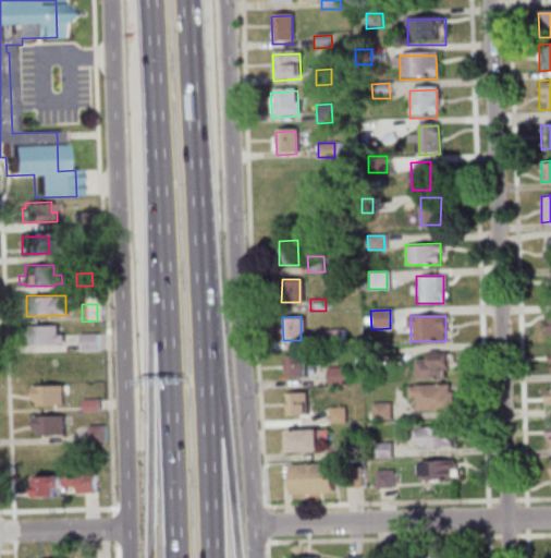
[(56,335),(62,335),(62,342),(56,342),(56,344),(32,344),(32,339),(27,339),(26,326),(56,325),(56,335)]
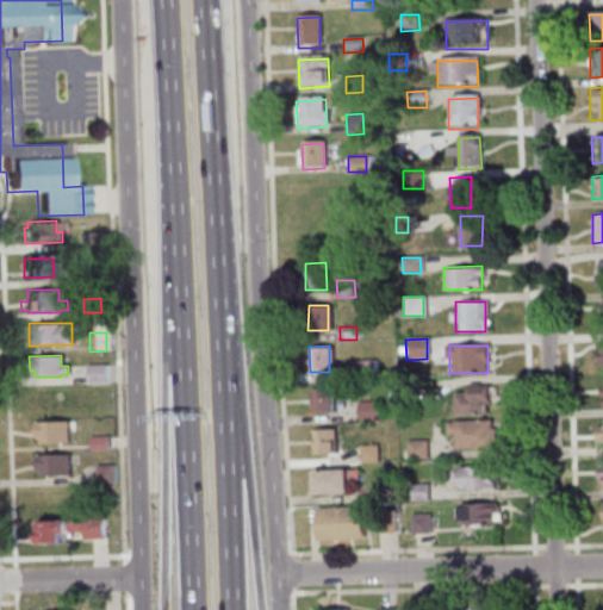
[(355,379),(354,360),(372,359),(373,379),(355,379)]
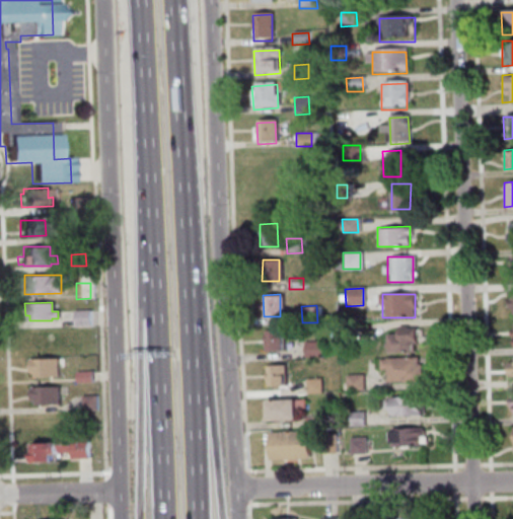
[(72,310),(88,310),(88,325),(72,325),(72,310)]
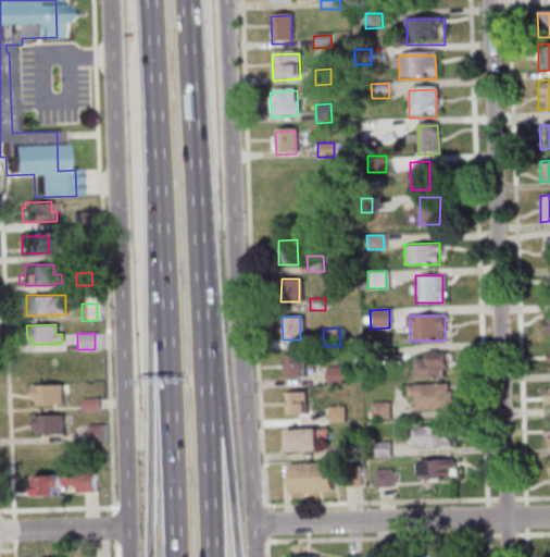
[(414,379),(413,353),(447,351),(447,378),(414,379)]
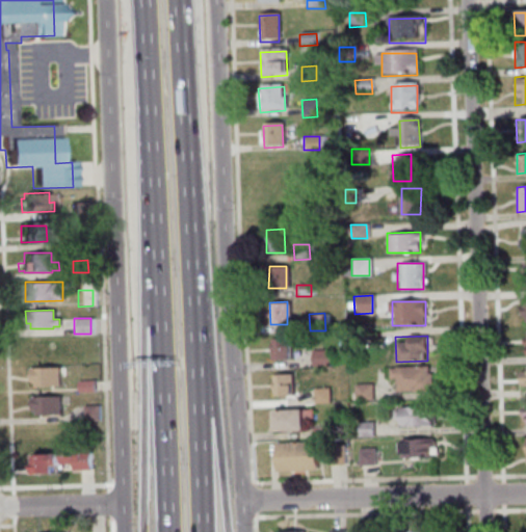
[(270,361),(270,339),(289,339),(289,361),(270,361)]
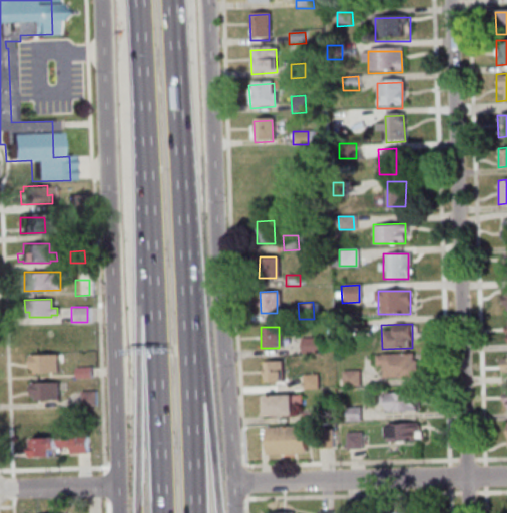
[(300,353),(300,339),(316,338),(317,353),(300,353)]
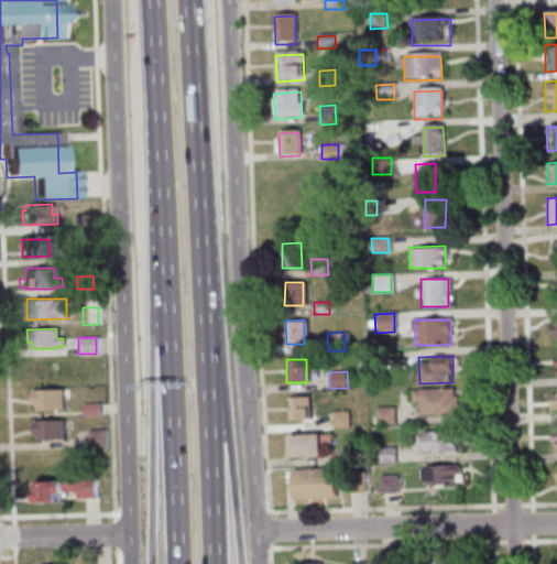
[(419,414),(419,389),(456,389),(456,414),(419,414)]
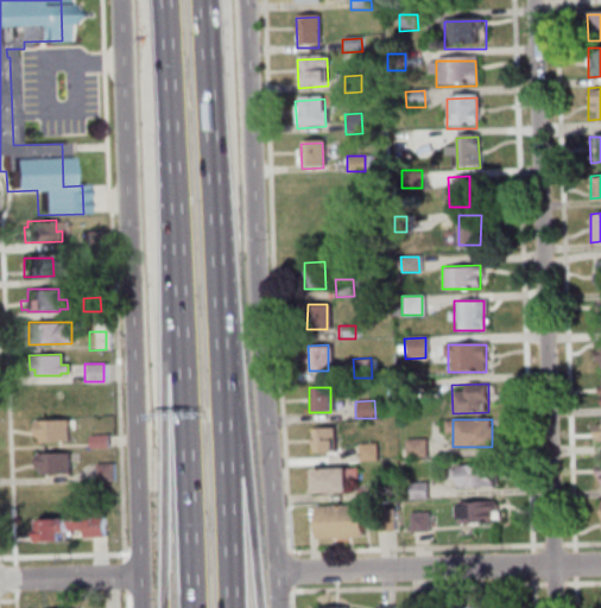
[(37,442),(37,437),(33,437),(33,431),(32,431),(31,422),(65,420),(67,442),(37,442)]
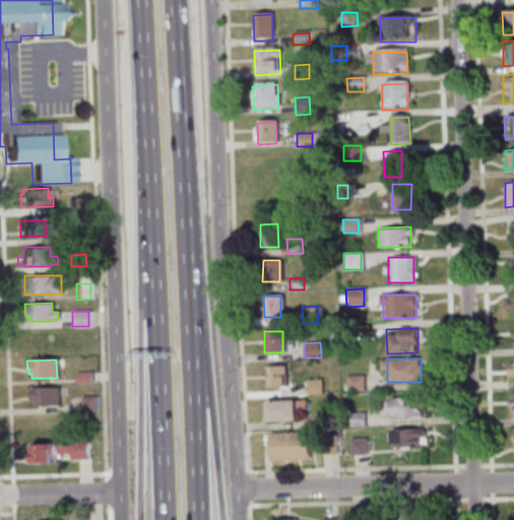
[(265,388),(265,366),(283,366),(283,388),(265,388)]
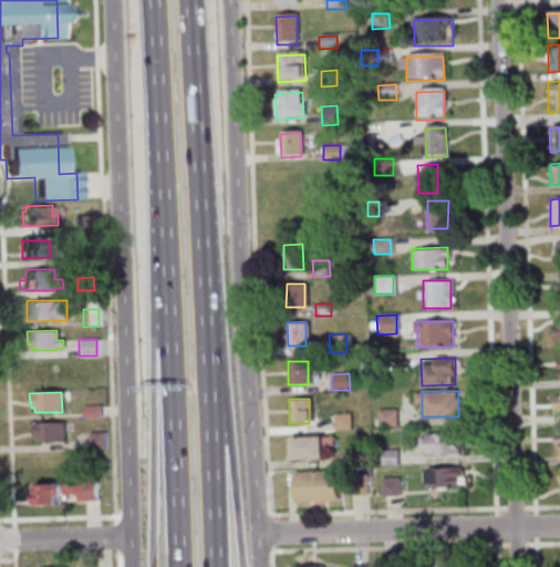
[(81,405),(99,405),(99,418),(81,418),(81,405)]
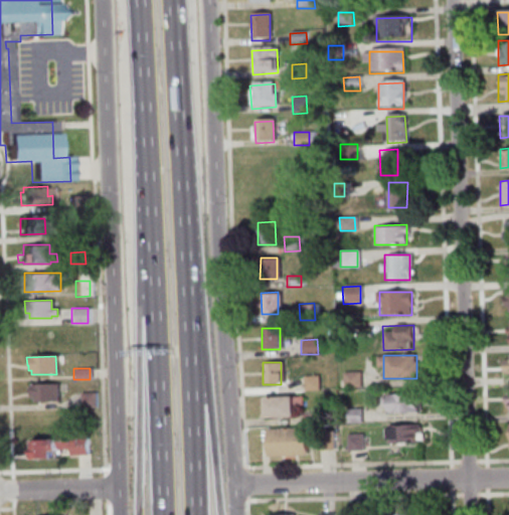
[(359,388),(342,389),(341,373),(358,372),(359,388)]
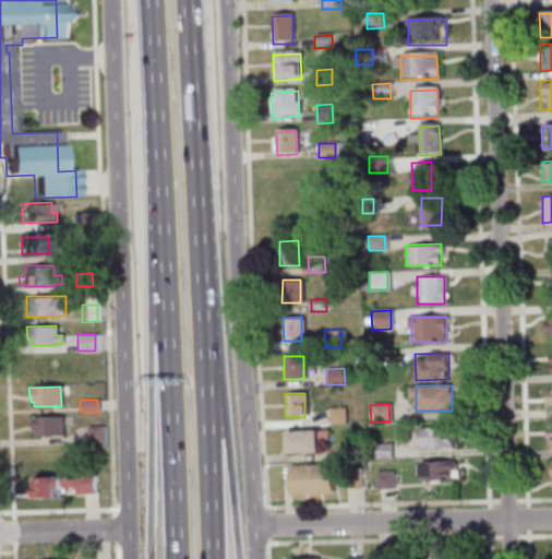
[(328,425),(327,408),(343,408),(344,424),(328,425)]
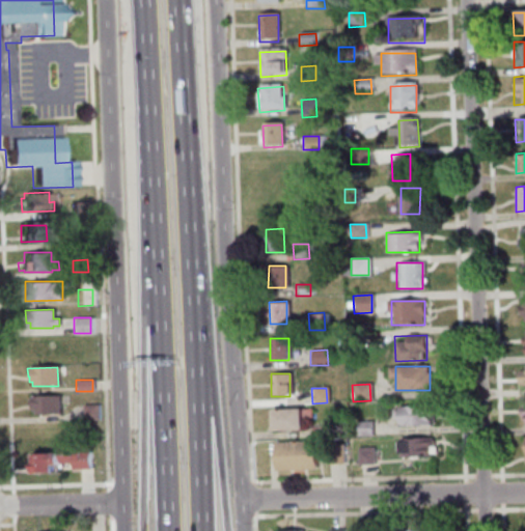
[(33,414),(33,410),(30,410),(30,395),(59,395),(59,413),(33,414)]
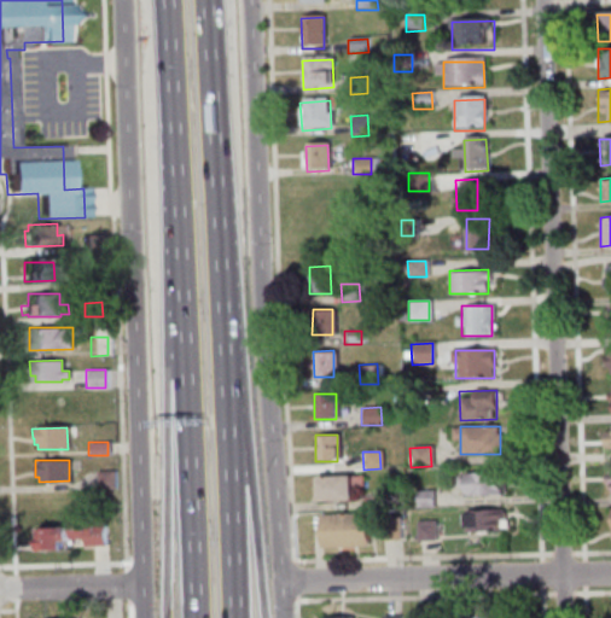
[(94,471),(114,471),(114,488),(94,489),(94,471)]
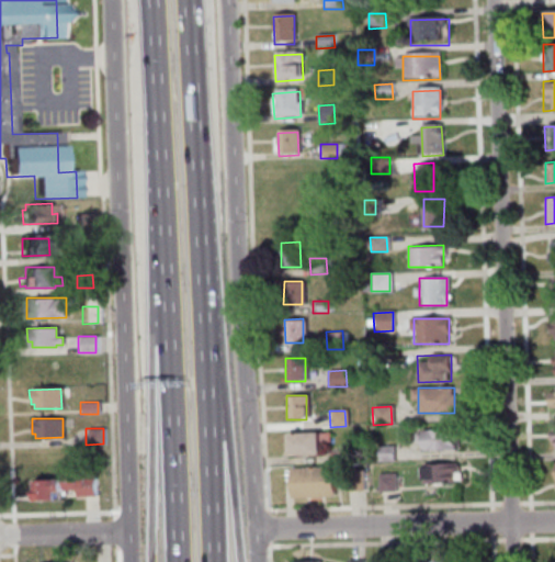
[(421,450),(420,430),(456,429),(456,449),(421,450)]
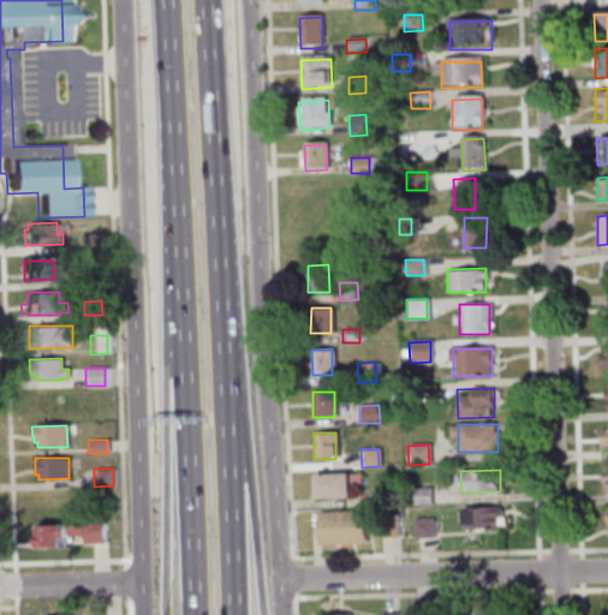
[(314,473),(349,472),(349,496),(314,497),(314,473)]
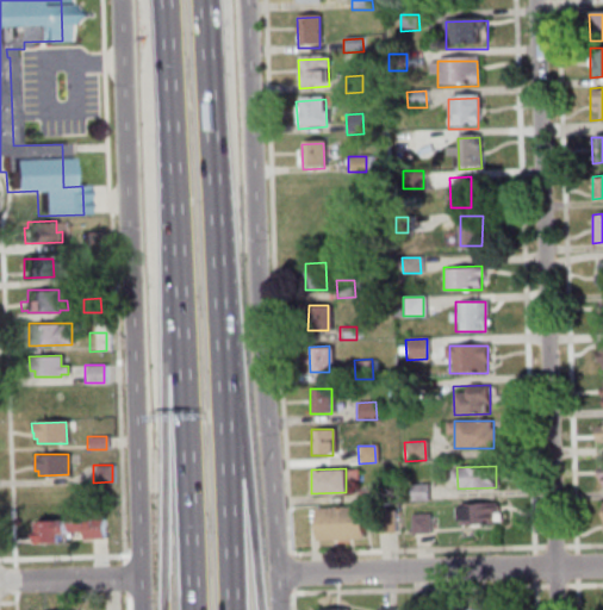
[(426,502),(410,502),(410,486),(426,485),(426,502)]
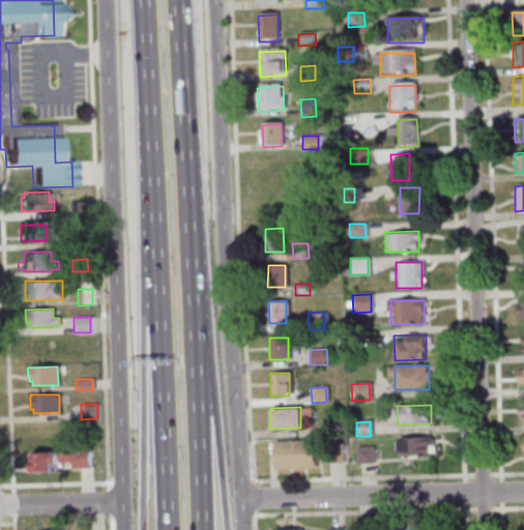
[(399,455),(399,438),(433,438),(433,455),(399,455)]
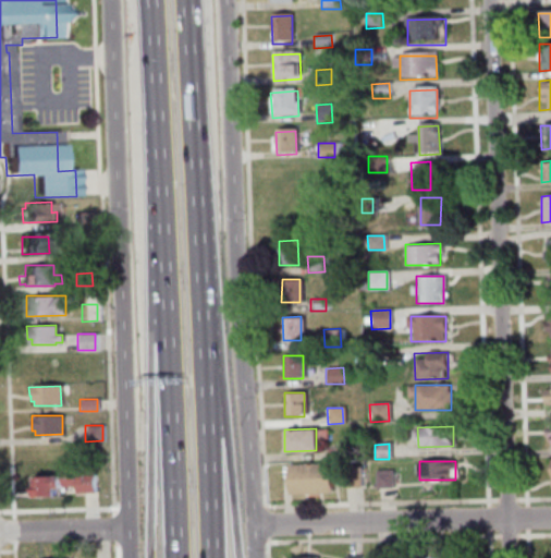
[(330,493),(288,495),(286,464),(328,462),(330,493)]
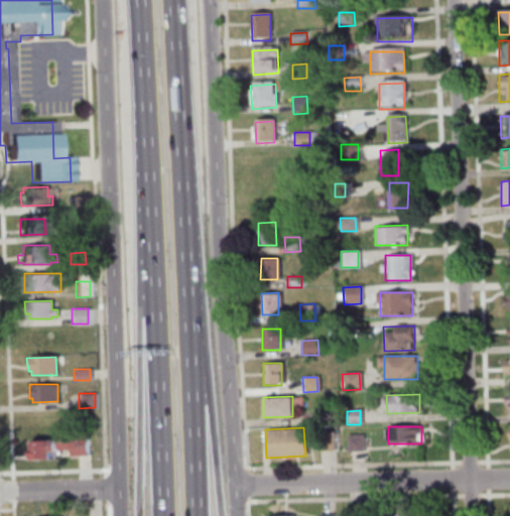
[(315,452),(315,433),(332,432),(332,450),(315,452)]
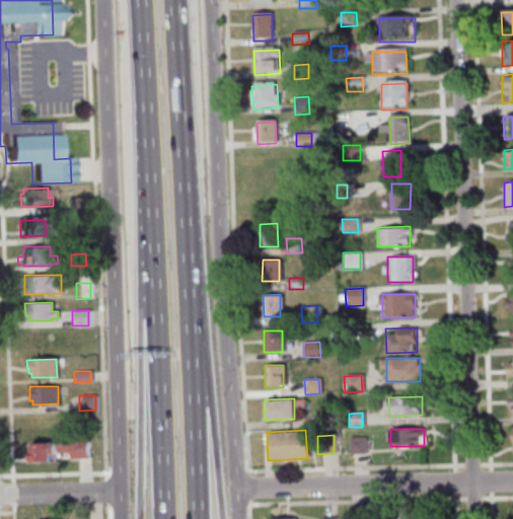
[(76,441),(85,441),(86,458),(69,459),(68,452),(50,452),(51,460),(28,461),(28,456),(31,456),(30,442),(54,441),(54,438),(76,437),(76,441)]
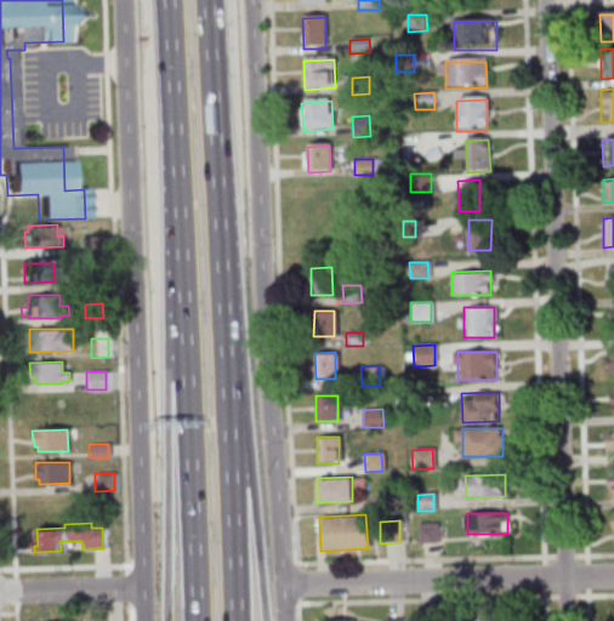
[(416,543),(416,524),(435,524),(436,543),(416,543)]
